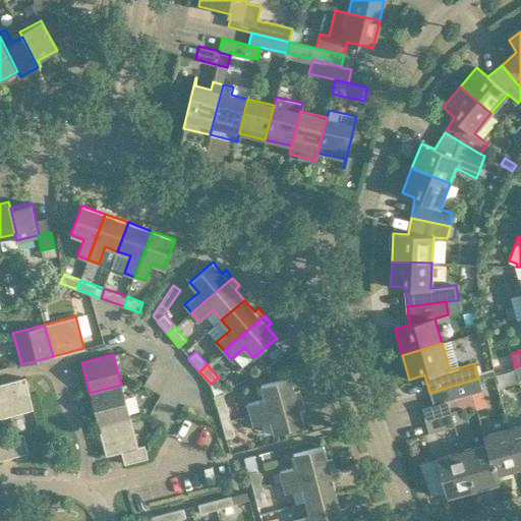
[(247,403),(250,414),(297,401),(302,400),(299,390),(294,392),(290,377),(261,385),(265,398),(247,403)]
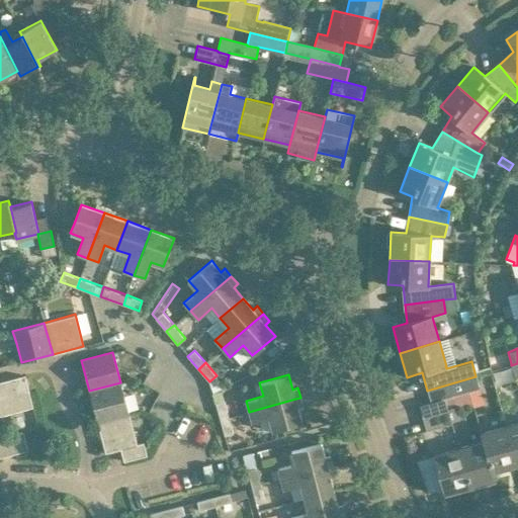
[(24,375),(0,381),(0,408),(2,415),(32,407),(24,375)]
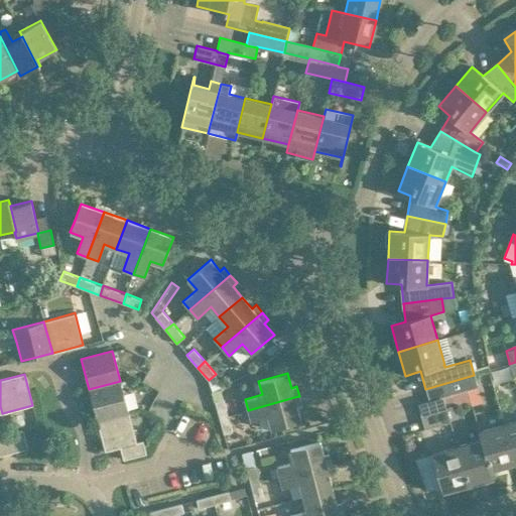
[(474,375),(425,389),(429,400),(429,401),(443,397),(442,396),(478,387),(474,375)]
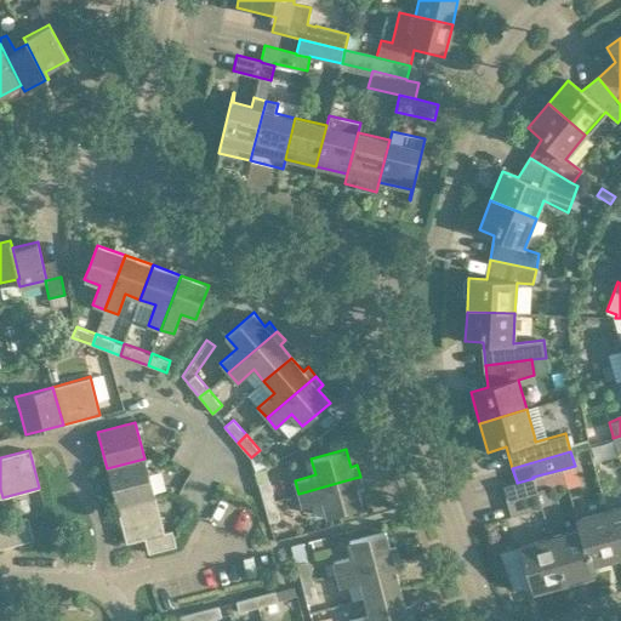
[(144,459),(107,468),(117,506),(154,496),(144,459)]
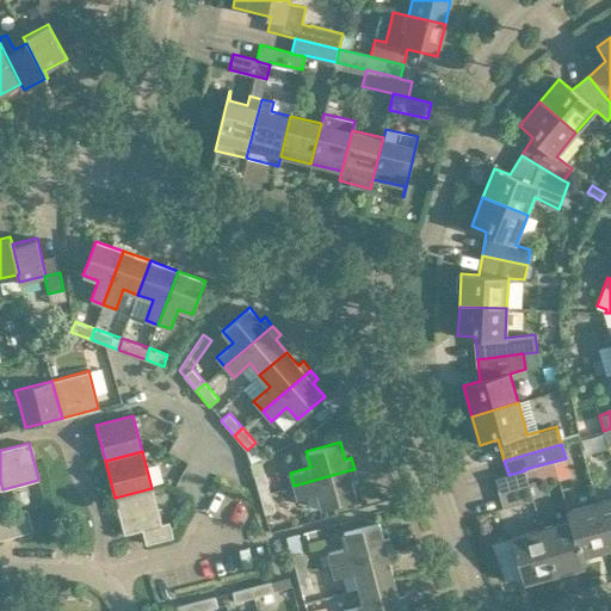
[(251,464),(254,476),(259,495),(270,492),(261,462),(251,464)]
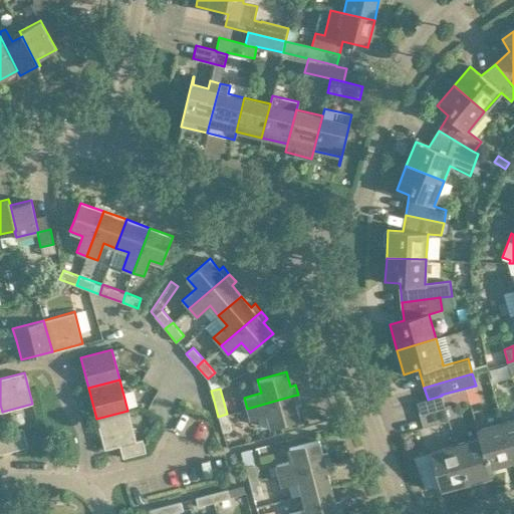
[(293,396),(247,409),(250,420),(267,415),(271,428),(299,420),(295,406),(300,404),(298,395),(293,396)]
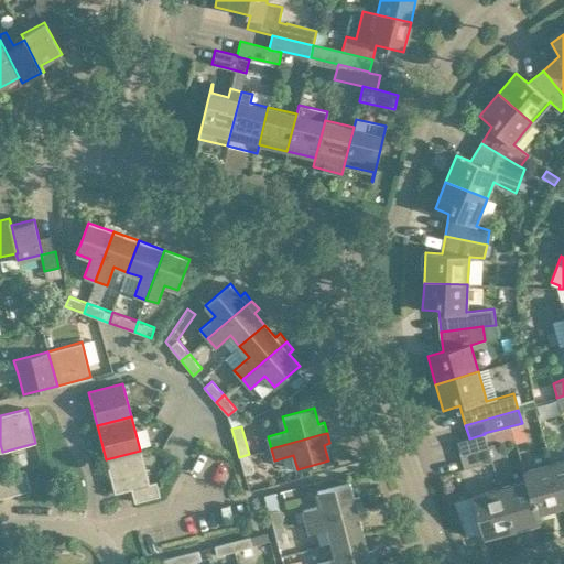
[(469,437),(456,442),(461,456),(488,448),(485,434),(469,438),(469,437)]
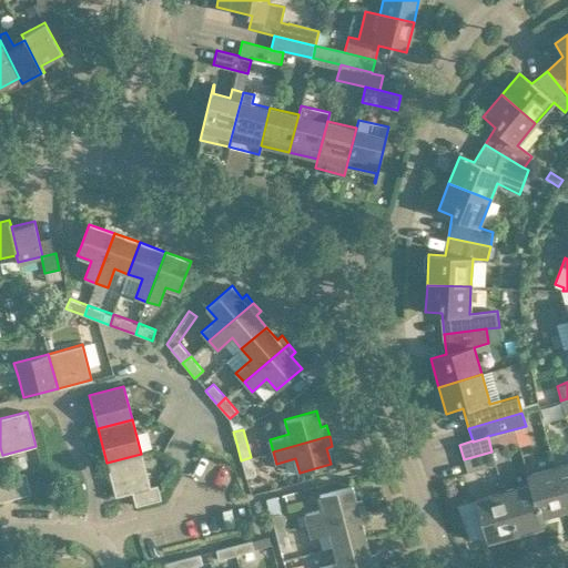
[(492,452),(464,459),(467,472),(496,464),(492,452)]
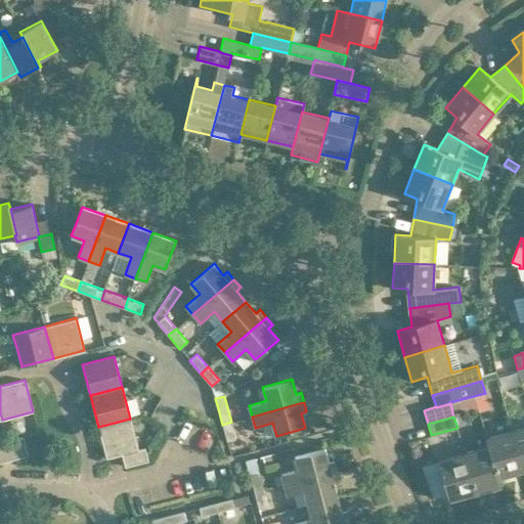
[(130,419),(98,427),(106,459),(122,454),(125,467),(148,461),(145,447),(138,449),(130,419)]
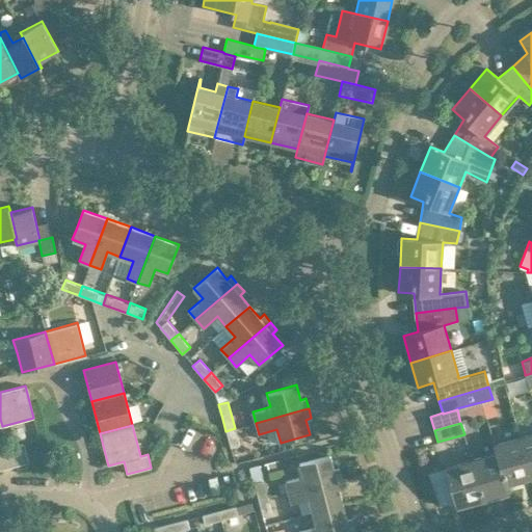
[(235,428),(225,431),(231,448),(240,445),(235,428)]
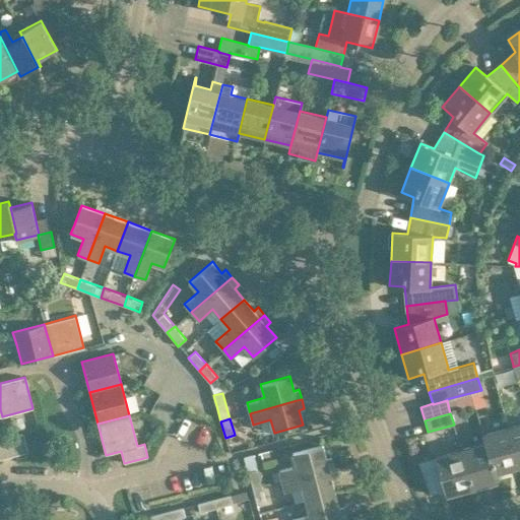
[(519,424),(509,428),(519,465),(519,464),(519,424)]
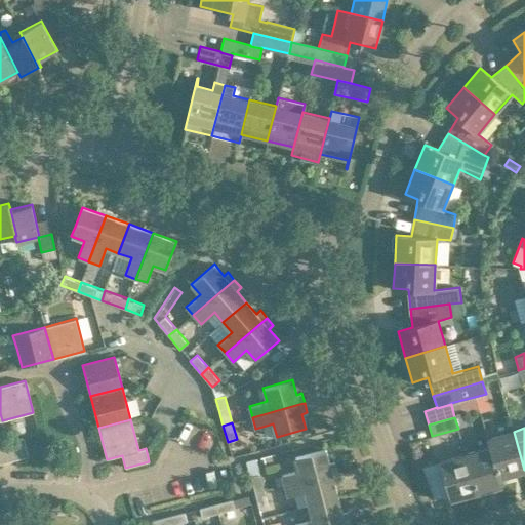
[(514,432),(488,439),(487,439),(490,447),(499,477),(524,470),(514,432)]
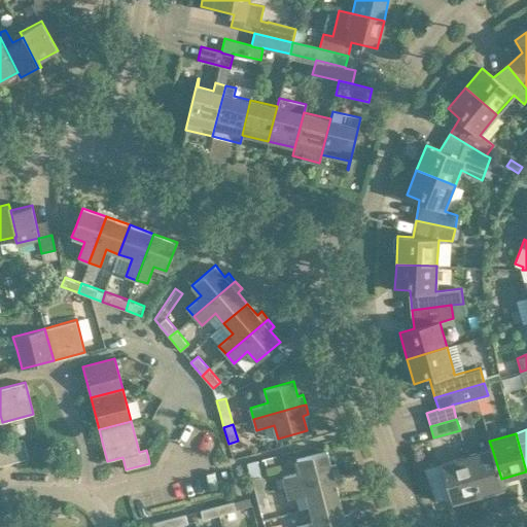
[(24,438),(7,443),(12,462),(29,458),(24,438)]
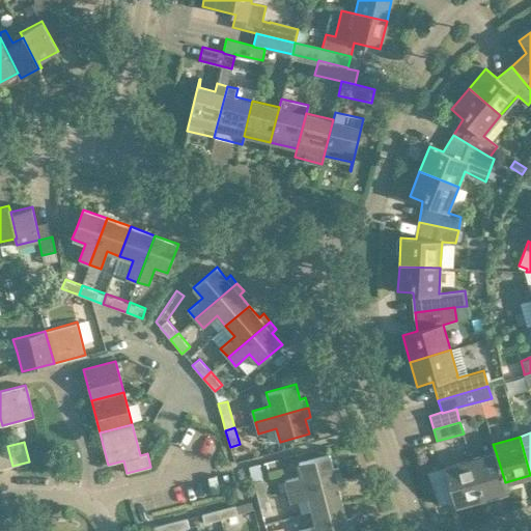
[(0,469),(1,469),(12,466),(7,446),(0,447),(0,469)]
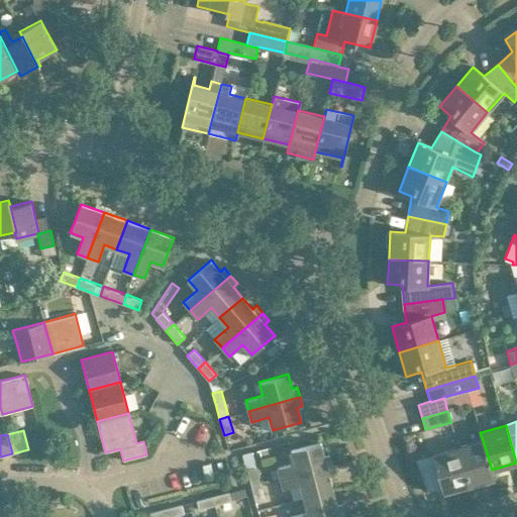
[(483,440),(458,447),(469,486),(494,479),(492,470),(483,440)]
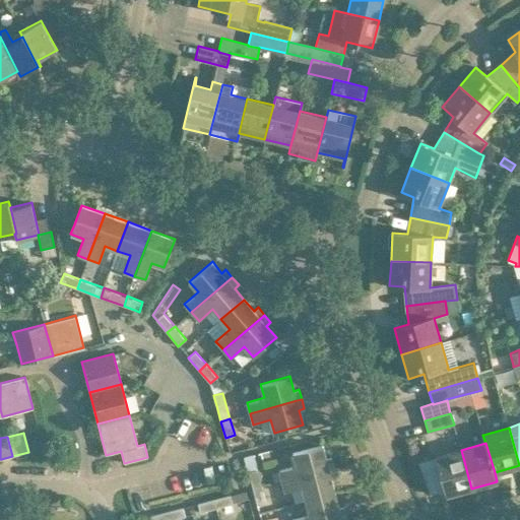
[(279,470),(281,481),(329,469),(334,467),(331,458),(326,459),(322,445),(293,452),(297,466),(279,470)]
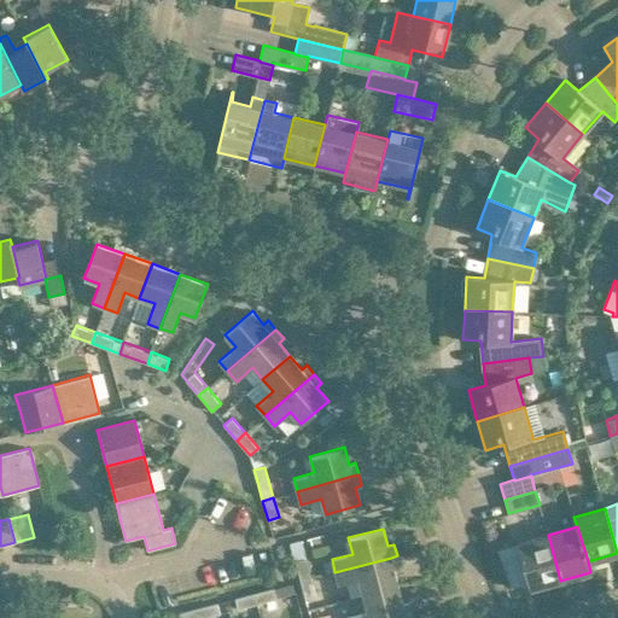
[(309,538),(312,547),(327,542),(325,534),(309,538)]
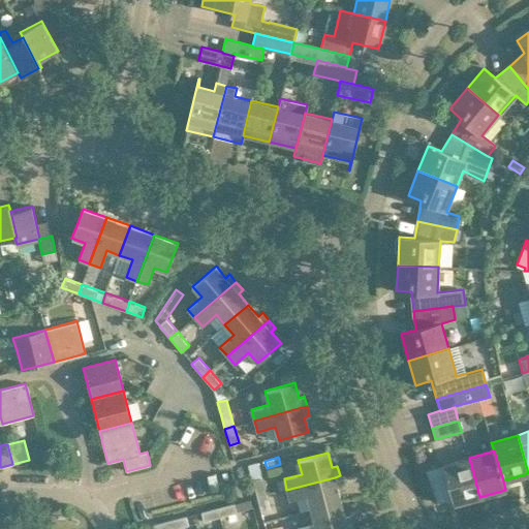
[(469,458),(463,459),(442,465),(446,476),(439,478),(442,491),(449,489),(454,504),(479,497),(469,458)]
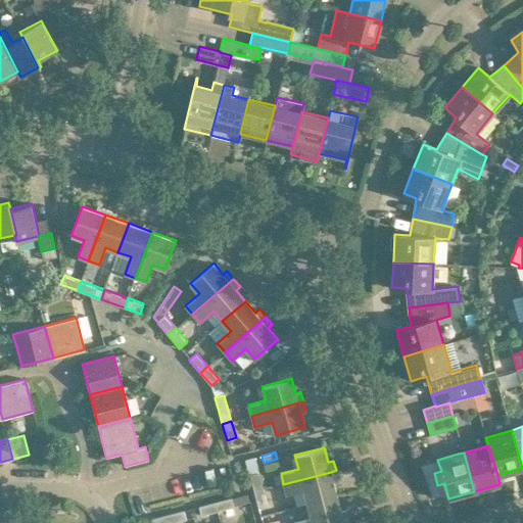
[(245,459),(245,460),(254,491),(264,489),(254,457),(245,459)]
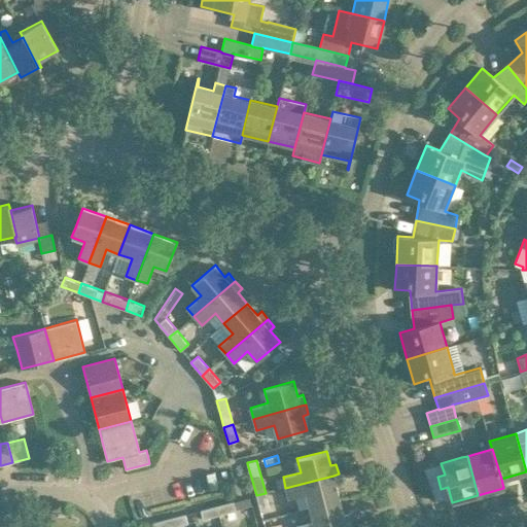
[(334,476),(285,488),(288,499),(306,494),(310,507),(340,500),(336,485),(342,484),(339,473),(334,476)]
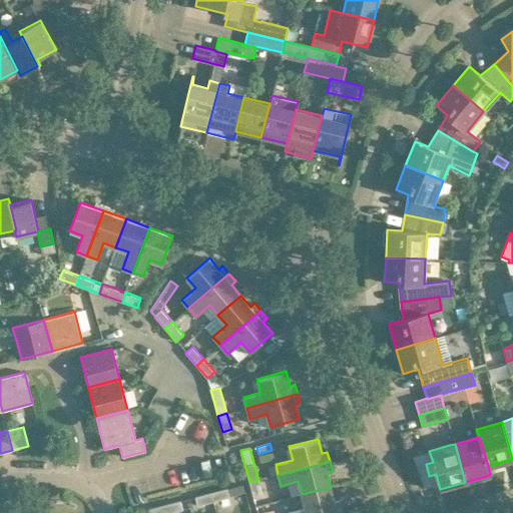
[(259,480),(249,482),(255,505),(268,502),(266,494),(263,494),(259,480)]
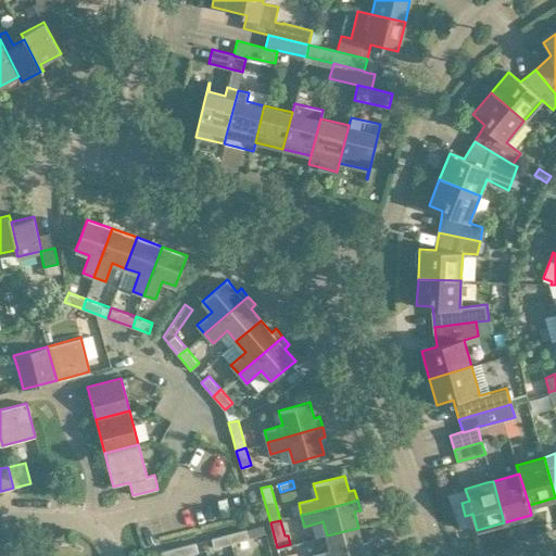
[(247,529),(229,534),(231,542),(248,536),(249,538),(266,533),(264,525),(247,529)]
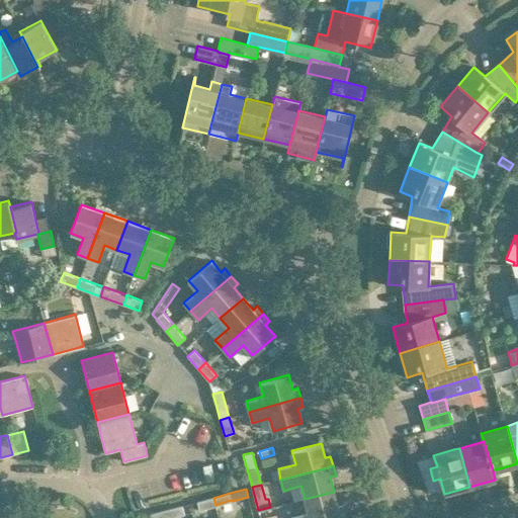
[(308,512),(290,517),(330,517),(340,516),(345,514),(342,505),(337,506),(334,492),(305,499),(308,512)]
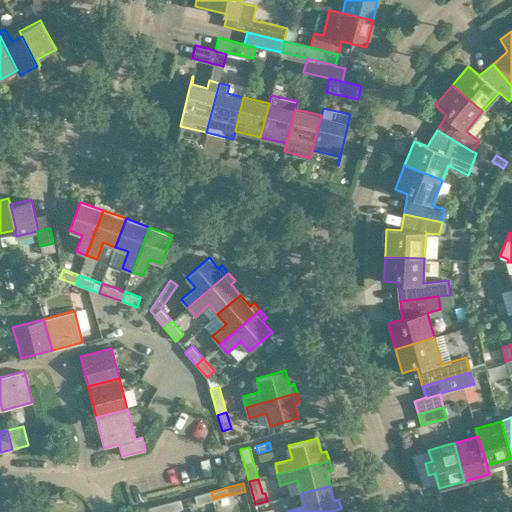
[(211,492),(195,496),(197,503),(213,499),(211,492)]
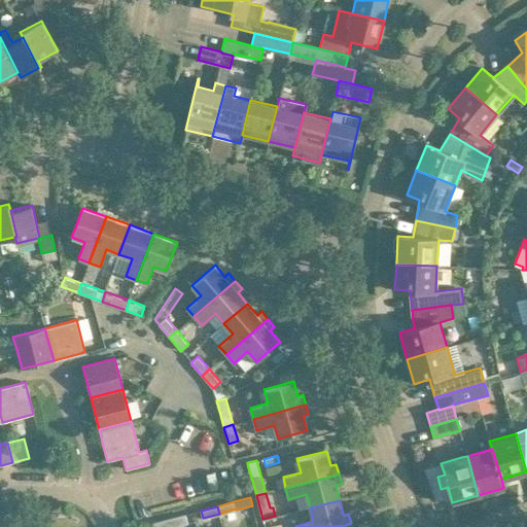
[(185,515),(169,519),(171,526),(187,523),(185,515)]
